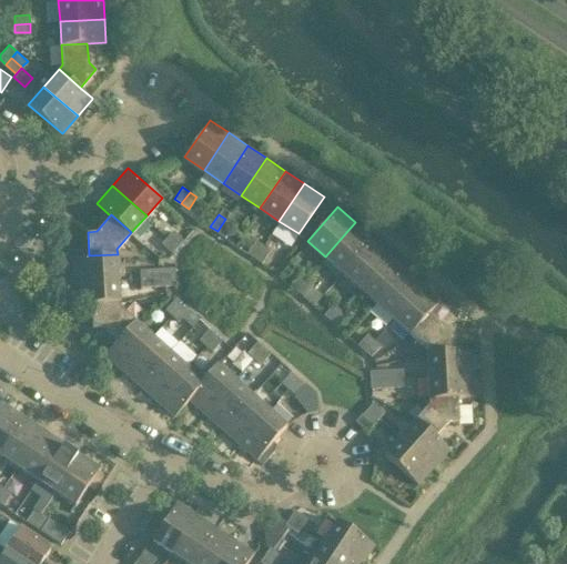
[(225,219),(218,231),(225,237),(233,224),(225,219)]
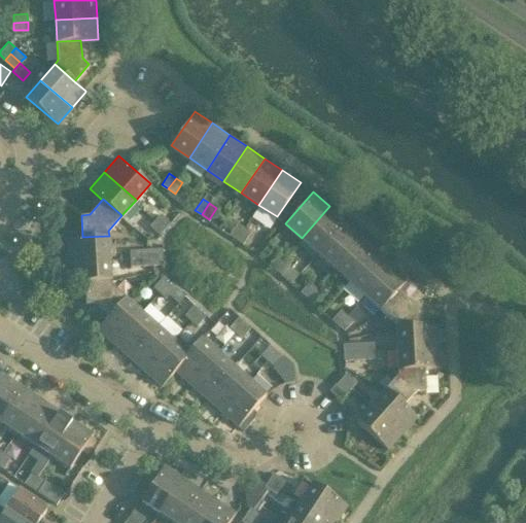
[(345,220),(329,206),(302,238),(317,251),(345,220)]
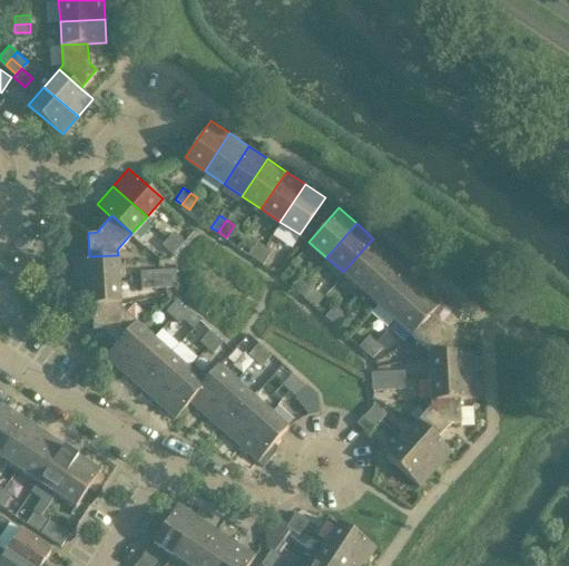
[(168,236),(179,245),(185,238),(174,230),(168,236)]
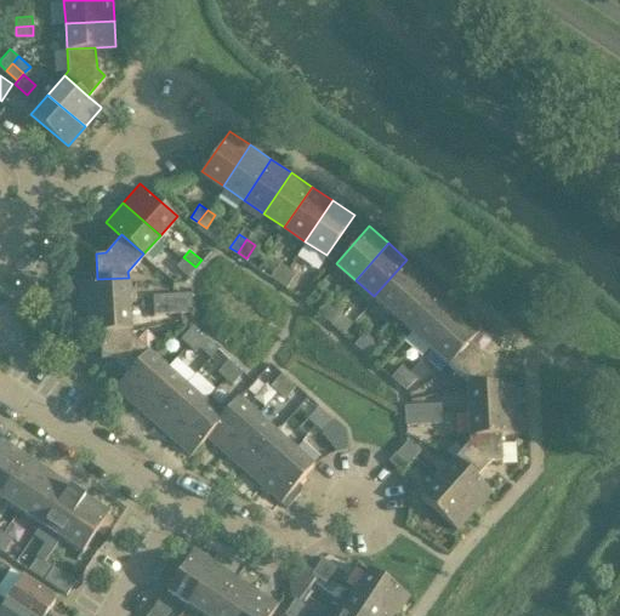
[(188,274),(195,267),(183,257),(176,264),(188,274)]
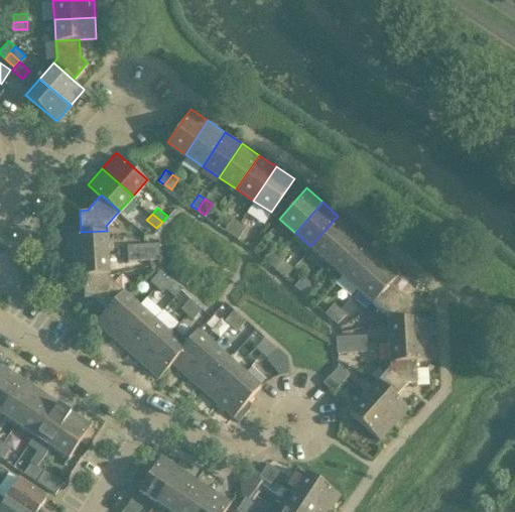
[(310,246),(327,260),(354,230),(338,216),(310,246)]
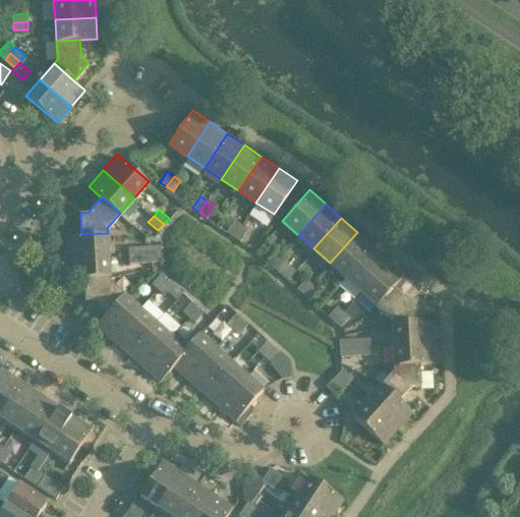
[(227,230),(234,235),(241,224),(234,219),(227,230)]
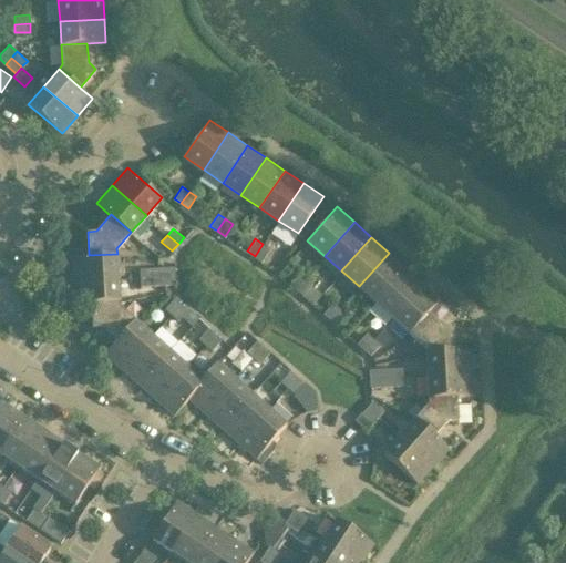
[(270,248),(263,244),(255,256),(263,260),(270,248)]
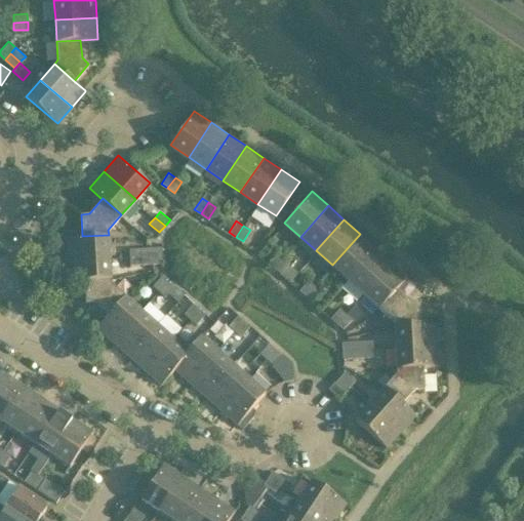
[(375,247),(360,234),(332,265),(348,278),(375,247)]
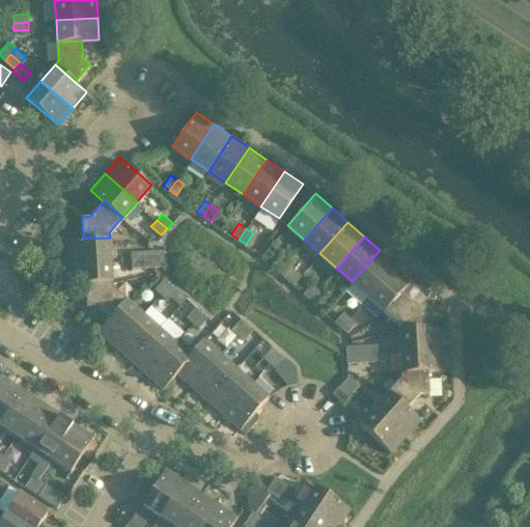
[(68,240),(70,261),(111,259),(110,238),(83,239),(68,240)]
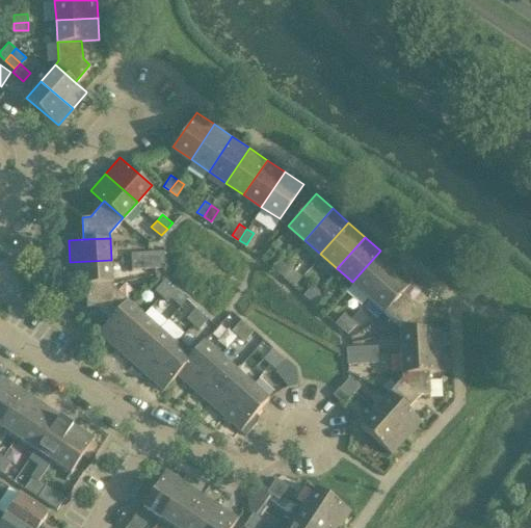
[(148,249),(148,258),(164,257),(164,248),(148,249)]
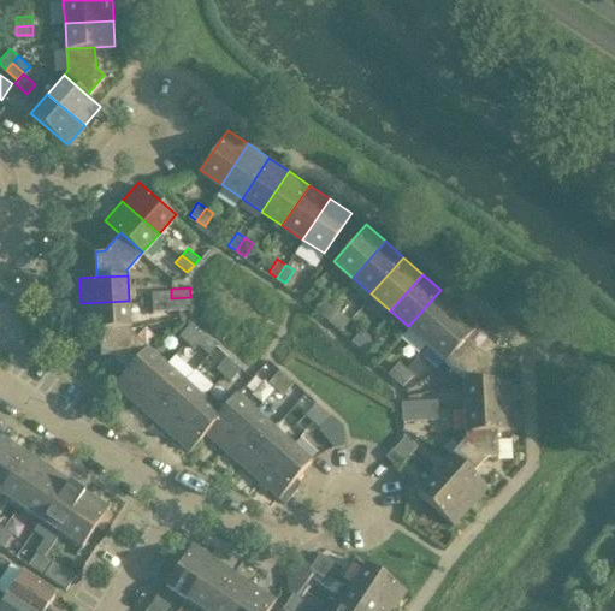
[(153,300),(171,298),(171,289),(152,290),(153,300)]
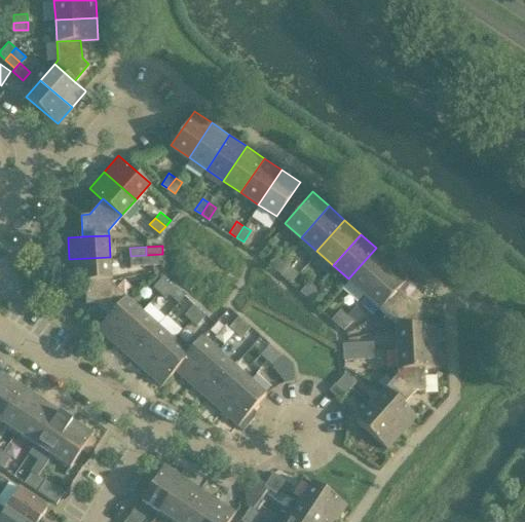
[(348,278),(364,293),(391,262),(376,248),(348,278)]
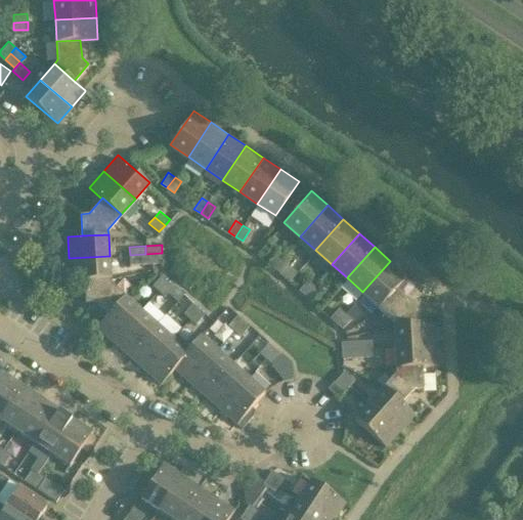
[(273,266),(282,256),(276,251),(267,261),(273,266)]
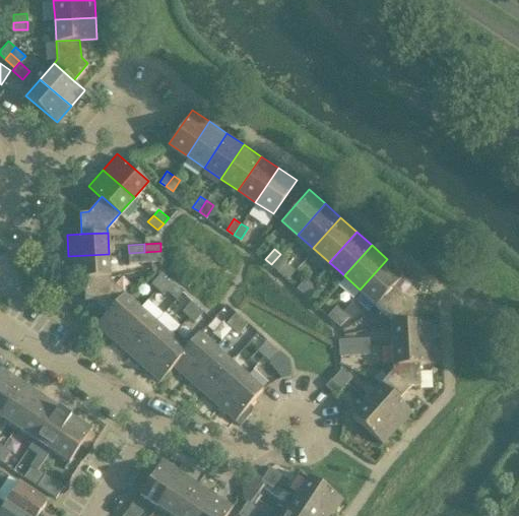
[(161,259),(160,251),(144,252),(145,260),(161,259)]
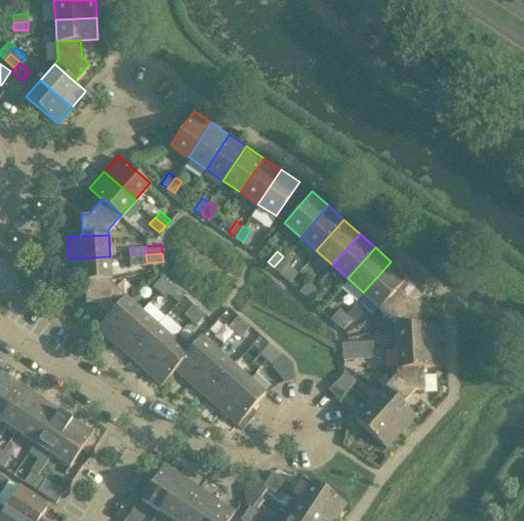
[(146,254),(130,255),(130,264),(147,263),(146,254)]
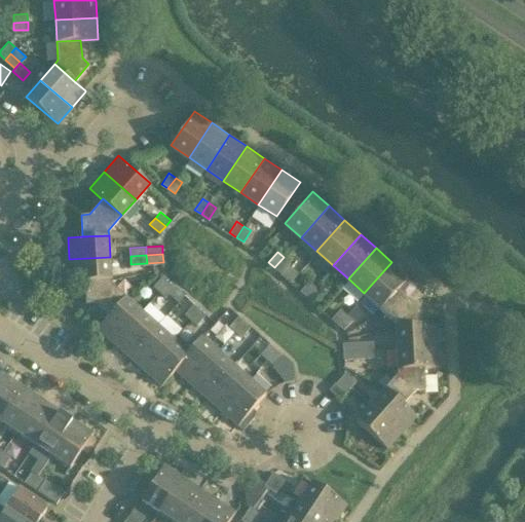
[(111,277),(110,257),(69,259),(70,282),(85,281),(85,280),(111,277)]
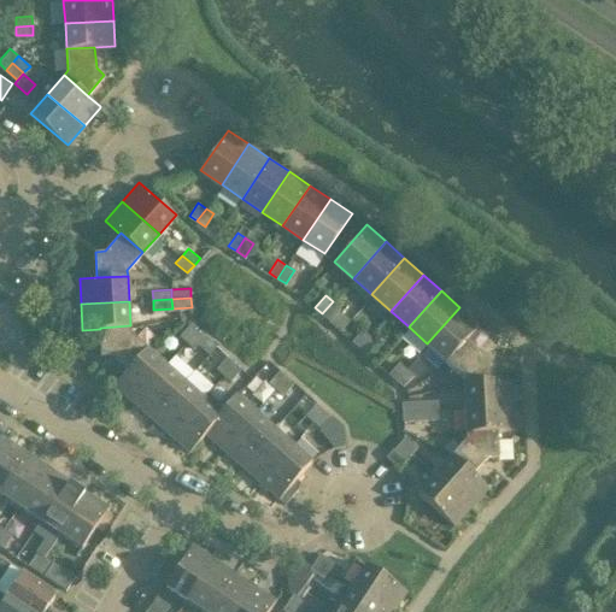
[(333,301),(322,313),(329,319),(340,307),(333,301)]
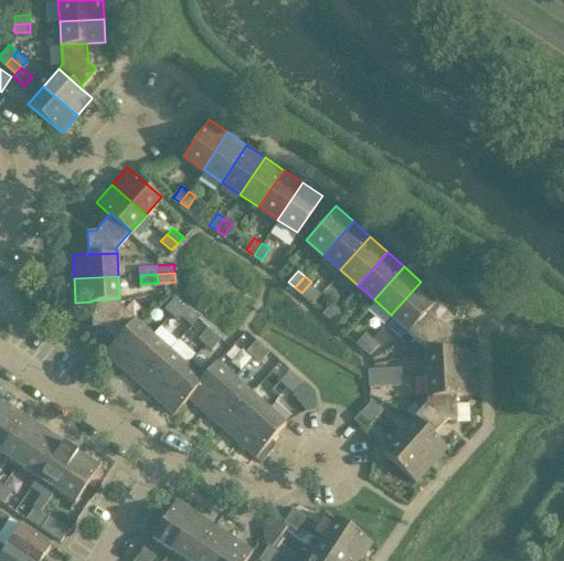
[(438,297),(421,282),(391,315),(407,330),(425,310),(426,310),(438,297)]
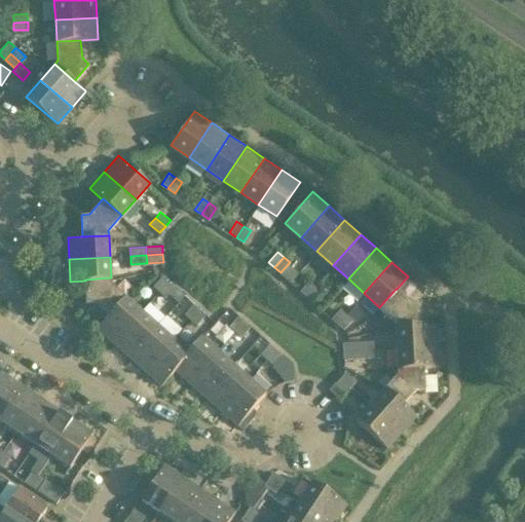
[(159,290),(169,281),(162,275),(153,285),(159,290)]
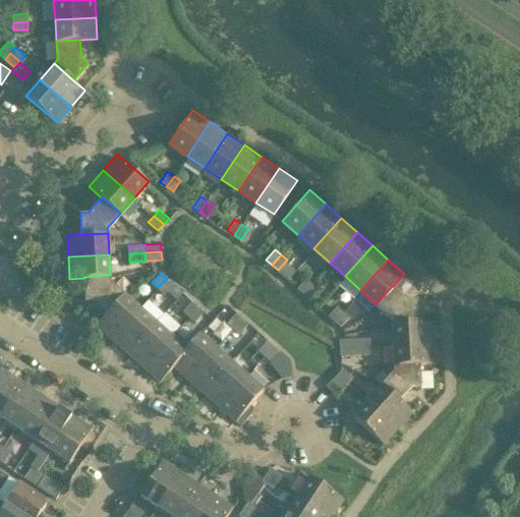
[(111,280),(110,275),(84,277),(84,278),(85,299),(95,299),(108,310),(108,311),(124,293),(111,280)]
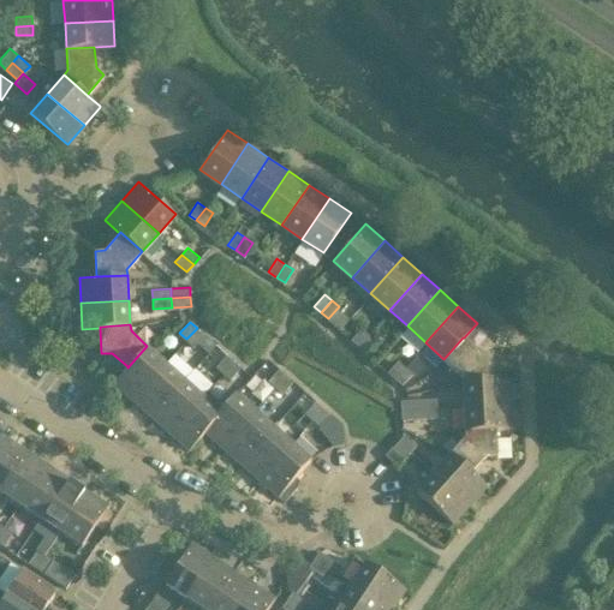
[(358,345),(369,333),(362,327),(351,339),(358,345)]
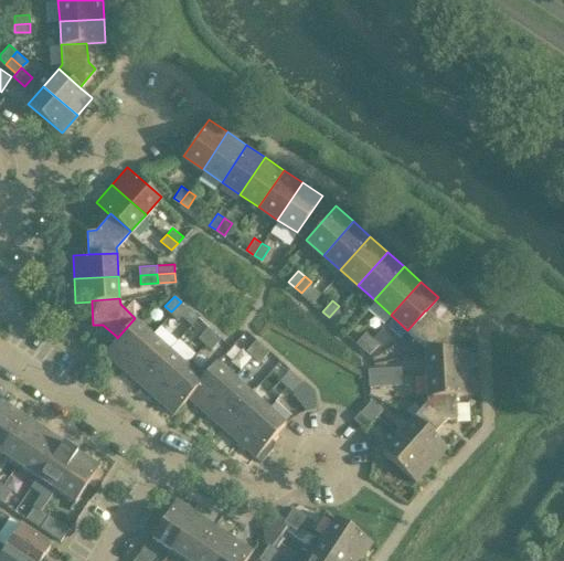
[(188,307),(181,302),(171,311),(178,318),(188,307)]
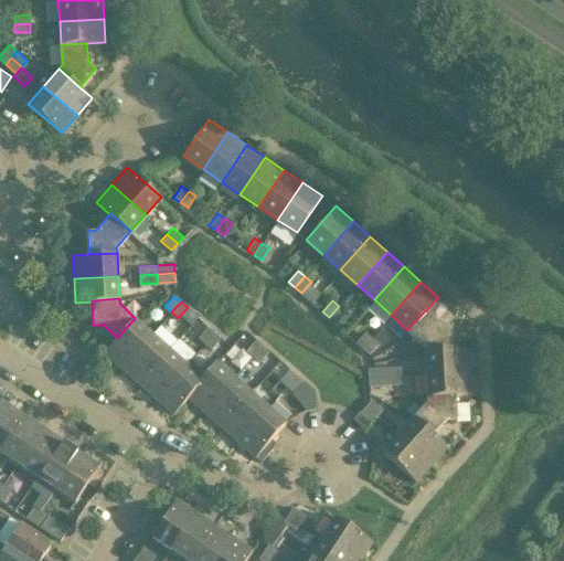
[(339,306),(329,317),(336,323),(346,311),(339,306)]
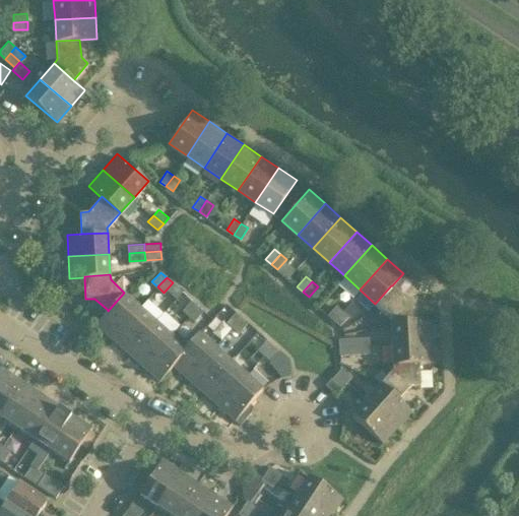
[(389,316),(390,322),(415,321),(415,320),(414,298),(405,298),(392,285),(391,285),(375,304),(389,316)]
